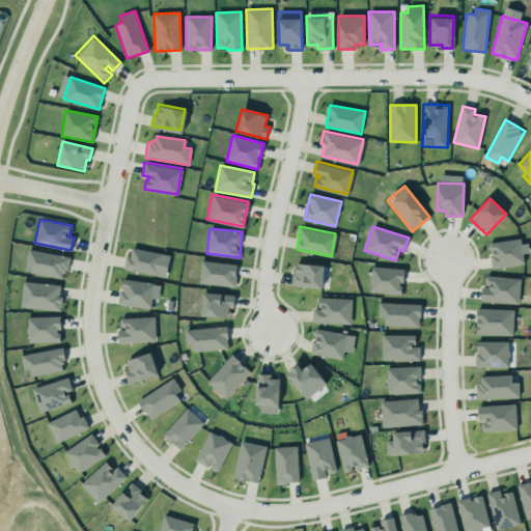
[(487,241),(519,236),(521,246),(523,247),(523,251),(521,253),(523,262),(491,267),(488,254),(490,254),(490,253),(492,253),(492,250),(488,250),(486,248),(486,246),(486,244),(487,243),(487,241)]
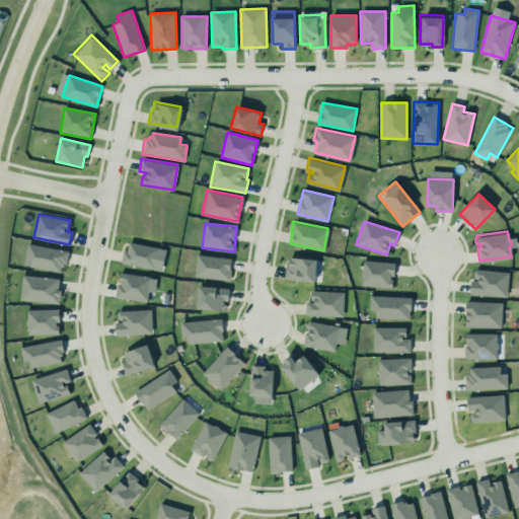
[(166,248),(129,242),(127,250),(123,249),(121,264),(162,271),(166,248)]
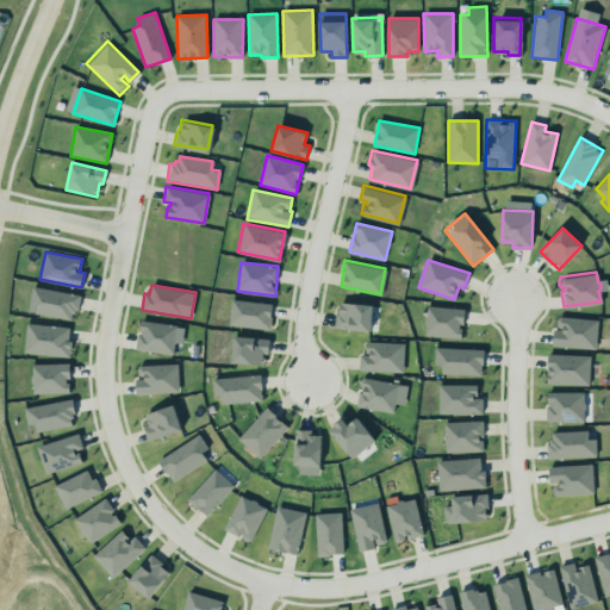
[(29,312),(75,321),(80,294),(32,286),(29,312)]
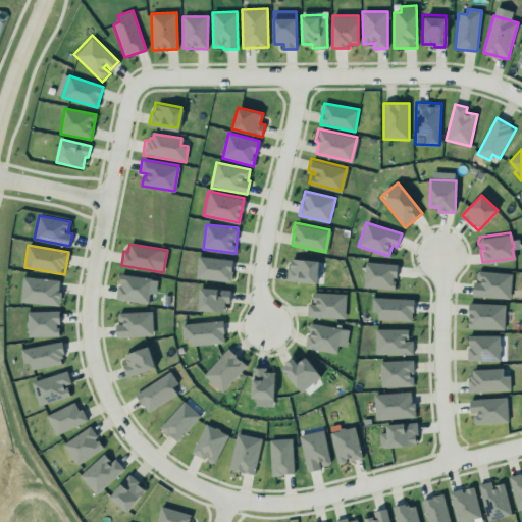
[(233,261),(199,255),(195,277),(230,282),(233,261)]
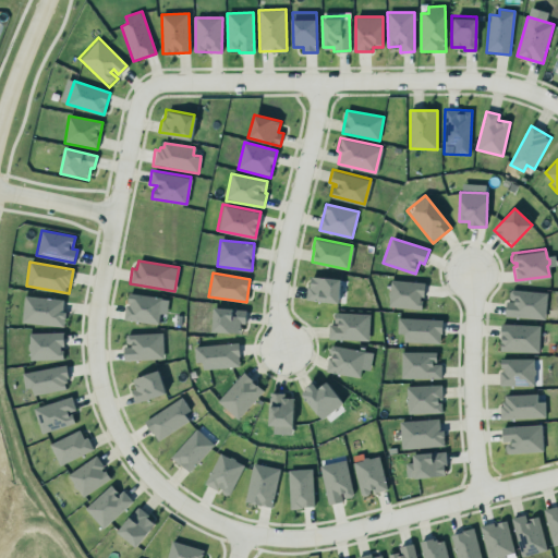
[(310,275),(308,284),(306,284),(305,298),(338,301),(339,277),(310,275)]
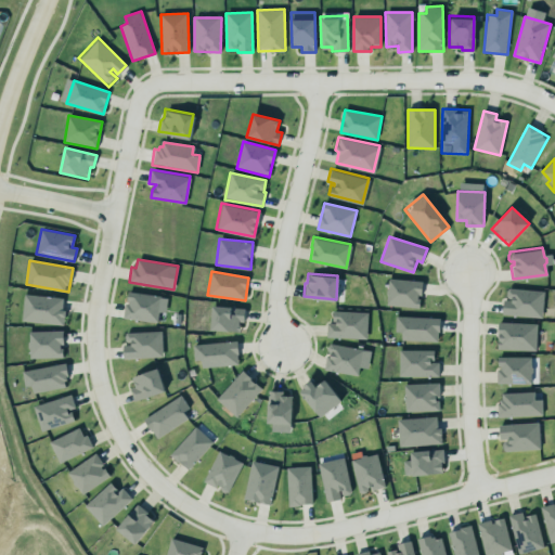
[(422,281),(389,279),(387,306),(421,308),(422,281)]
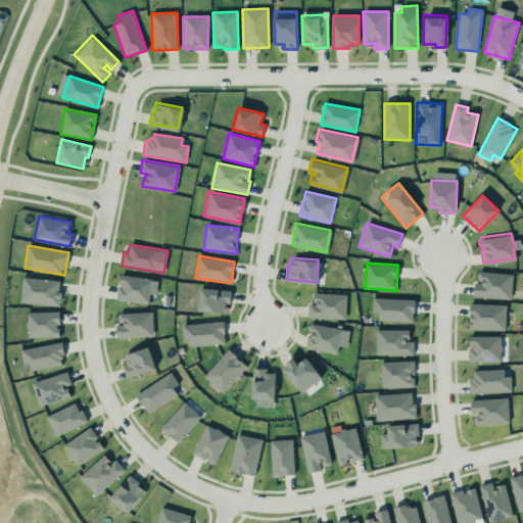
[(474,281),(473,294),(509,297),(512,273),(479,270),(476,271),(476,276),(477,280),(481,280),(480,282),(474,281)]
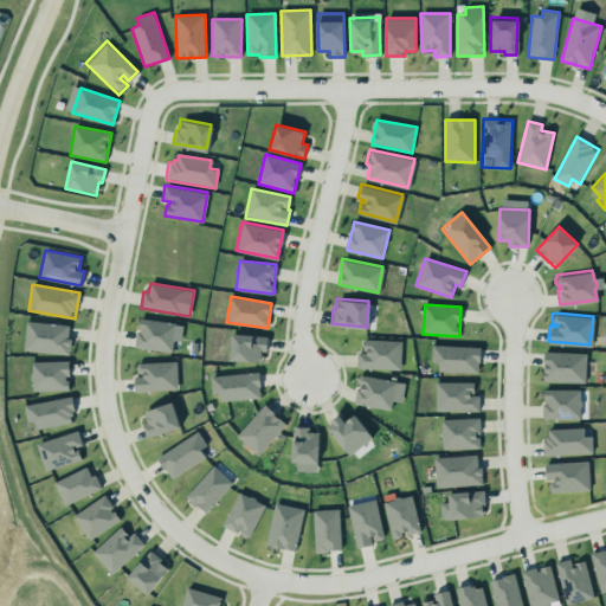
[(139,317),(174,322),(171,352),(133,346),(135,329),(140,330),(140,327),(137,327),(139,317)]
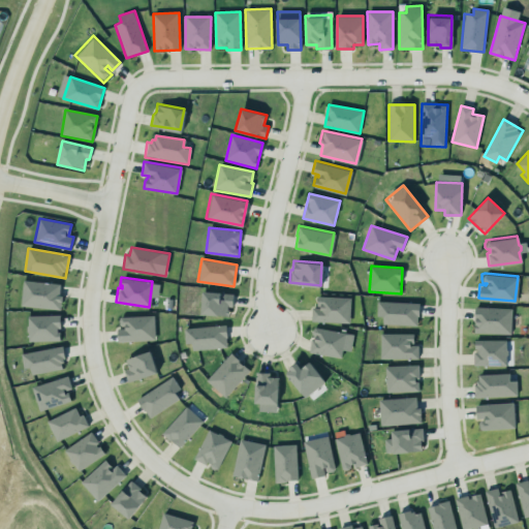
[(59,310),(62,284),(24,280),(21,306),(59,310)]
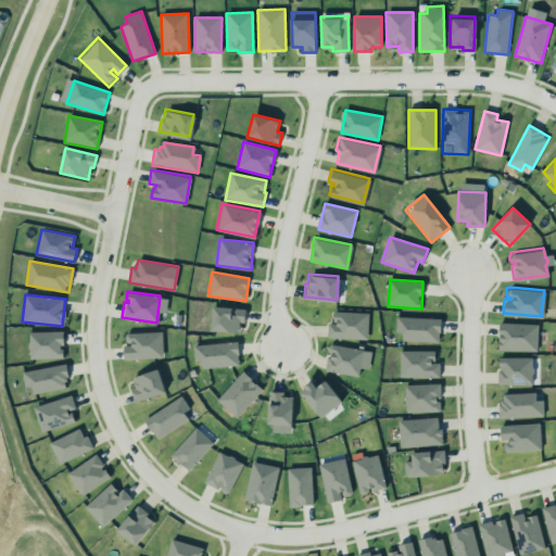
[(211,305),(211,329),(238,331),(239,320),(245,318),(247,306),(211,305)]
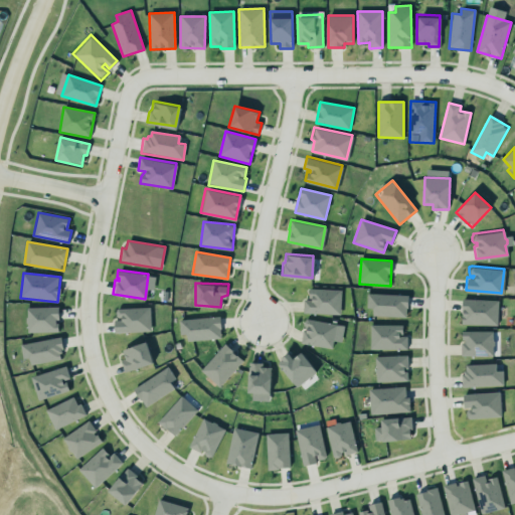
[(303,300),(302,312),(339,315),(341,291),(310,288),(309,298),(303,300)]
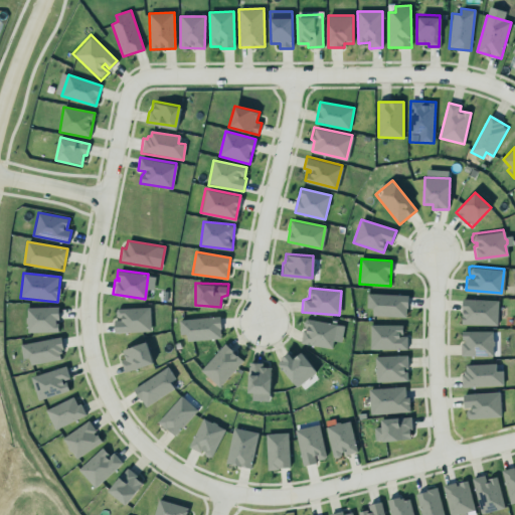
[(373,308),(372,316),(407,317),(408,295),(367,294),(367,308),(373,308)]
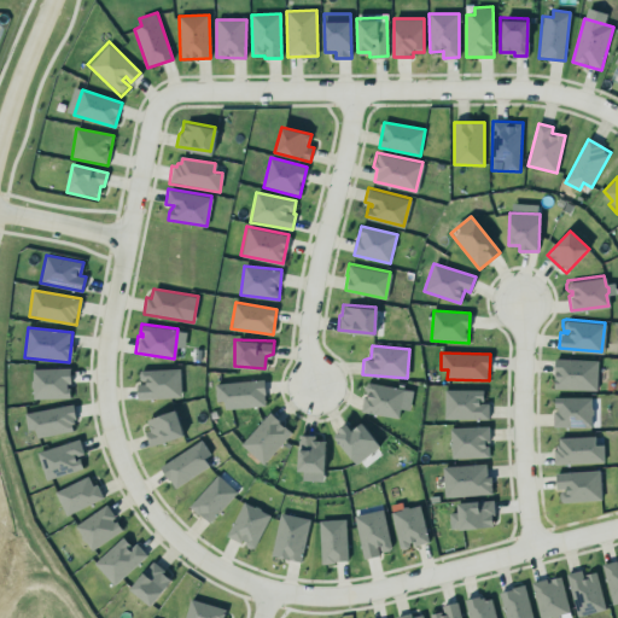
[(598,391),(599,360),(555,359),(554,389),(598,391)]
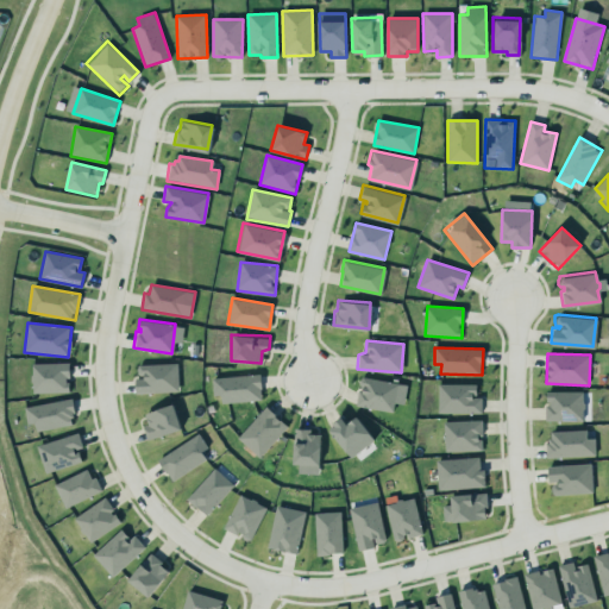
[(68,360),(68,376),(64,376),(64,381),(67,381),(68,390),(32,391),(31,383),(30,381),(29,375),(31,372),(30,362),(68,360)]
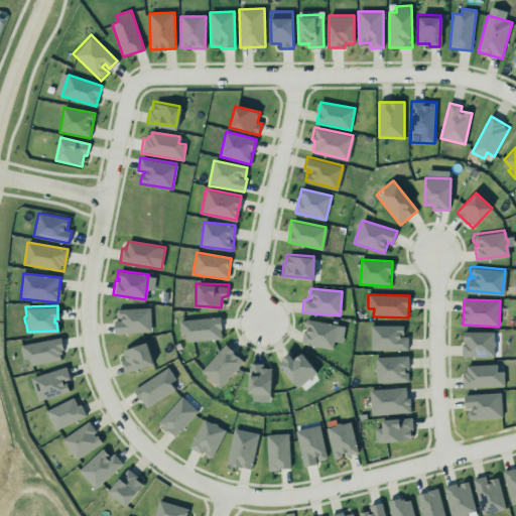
[(150,307),(117,309),(117,320),(114,321),(114,334),(151,332),(150,307)]
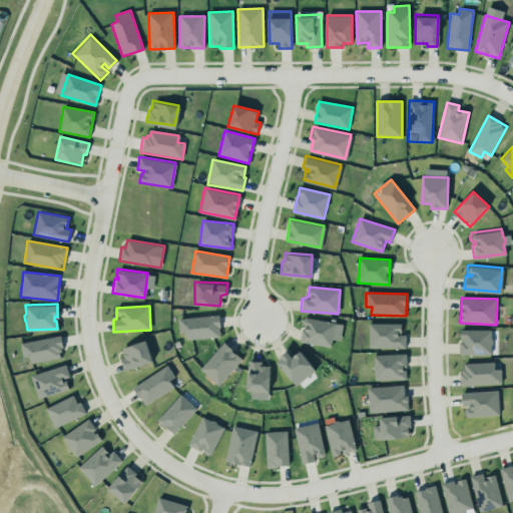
[(177,317),(217,314),(217,337),(185,341),(177,317)]
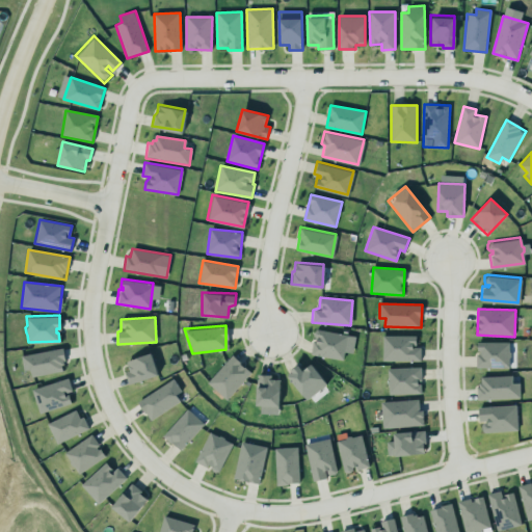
[(311,353),(314,328),(354,334),(352,351),(345,350),(341,360),(311,353)]
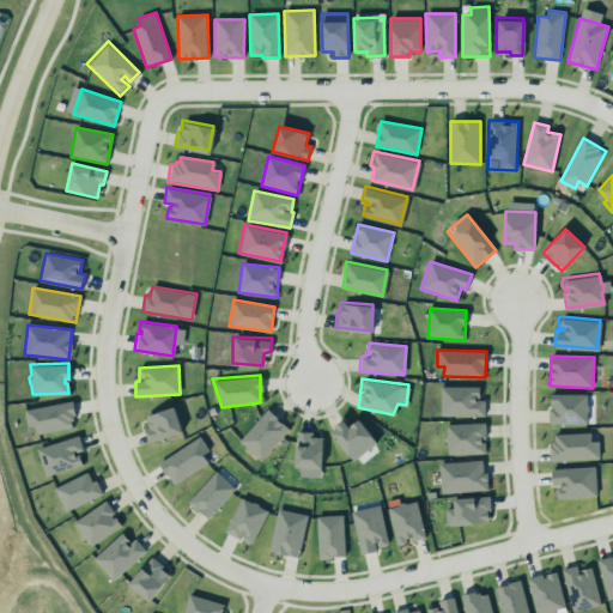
[(439,384),(478,384),(478,396),(474,396),(474,399),(484,399),(484,414),(439,414),(439,384)]
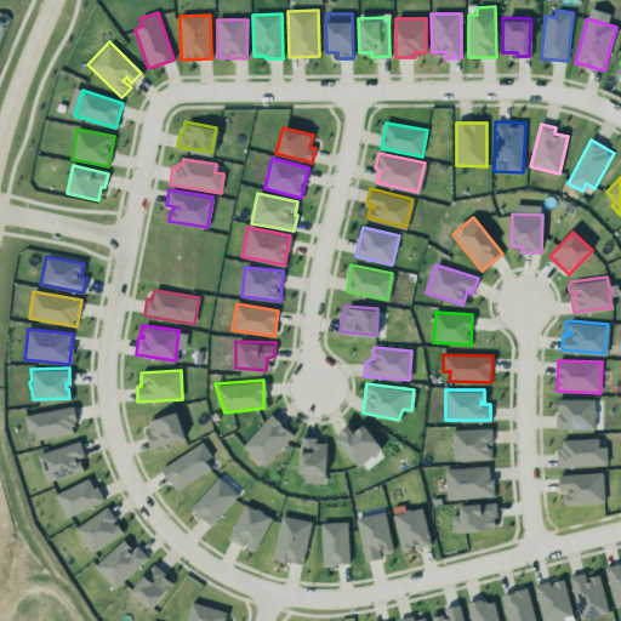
[(596,399),(557,399),(557,429),(596,429),(596,399)]
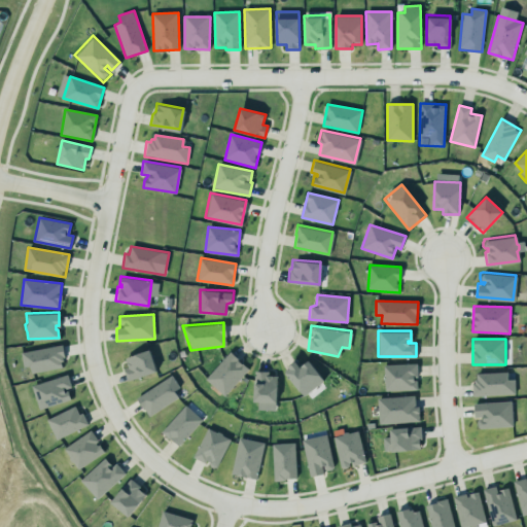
[(24,367),(31,366),(31,373),(65,369),(62,346),(22,351),(24,367)]
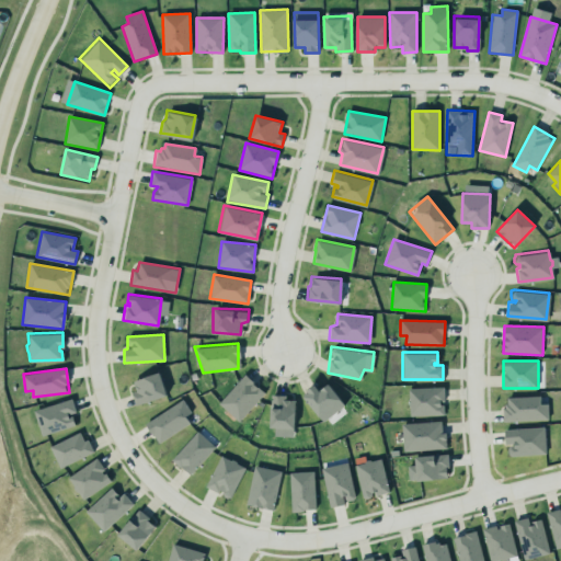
[(168,396),(160,371),(134,381),(136,390),(132,392),(137,407),(168,396)]
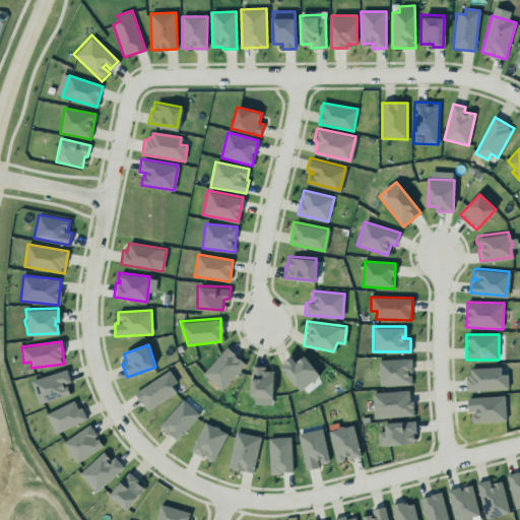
[(225,344),(202,373),(219,389),(246,363),(225,344)]
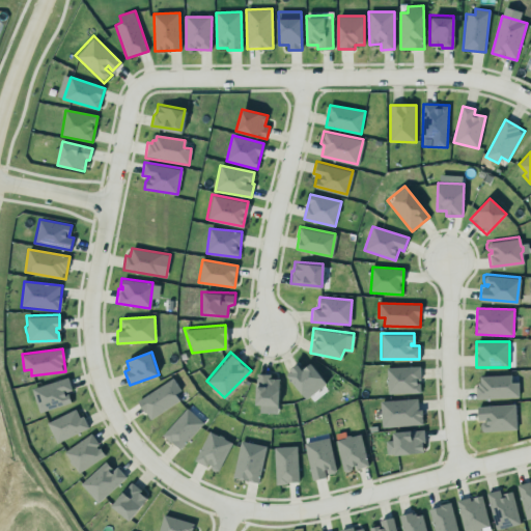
[(286,374),(306,398),(327,383),(310,361),(302,366),(297,362),(289,366),(286,374)]
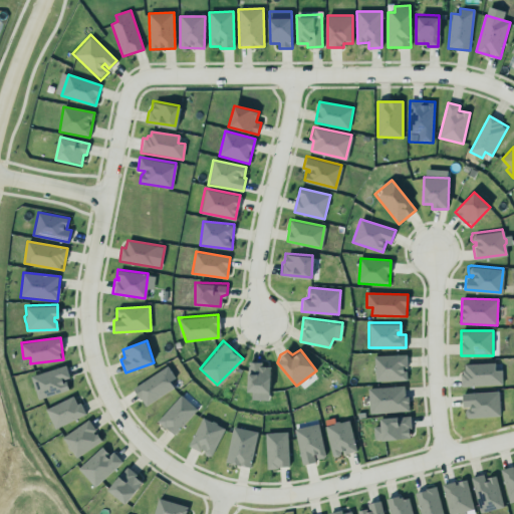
[(375,381),(407,380),(407,368),(408,368),(407,354),(374,355),(375,381)]
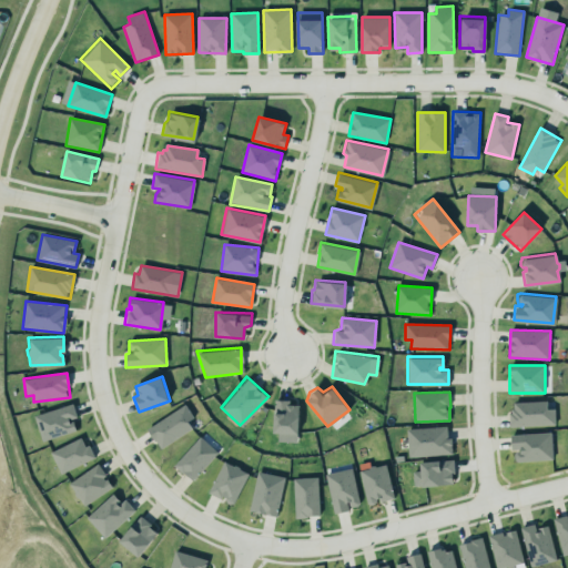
[(274,399),(273,429),(297,432),(297,405),(287,403),(290,397),(274,399)]
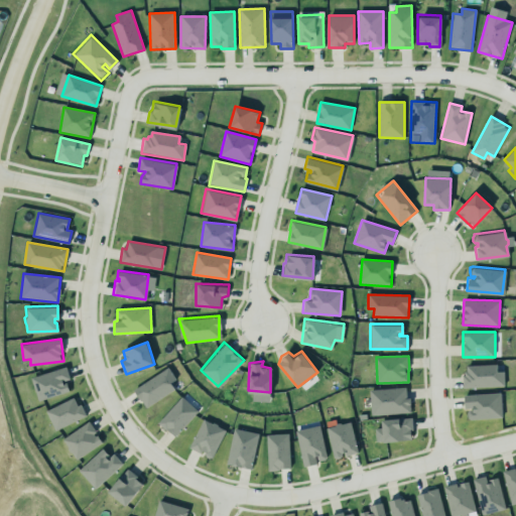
[(497,365),(464,365),(465,388),(505,386),(504,371),(498,371),(497,365)]
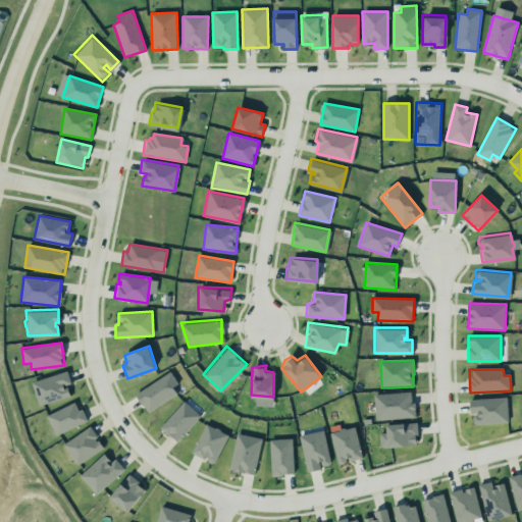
[(178,383),(170,371),(136,395),(148,413),(176,394),(172,387),(178,383)]
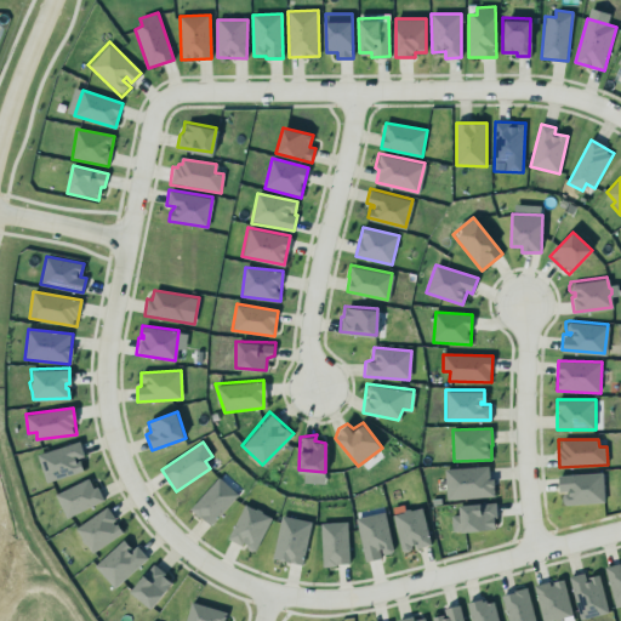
[(84,456),(81,443),(39,453),(45,482),(83,473),(79,457),(84,456)]
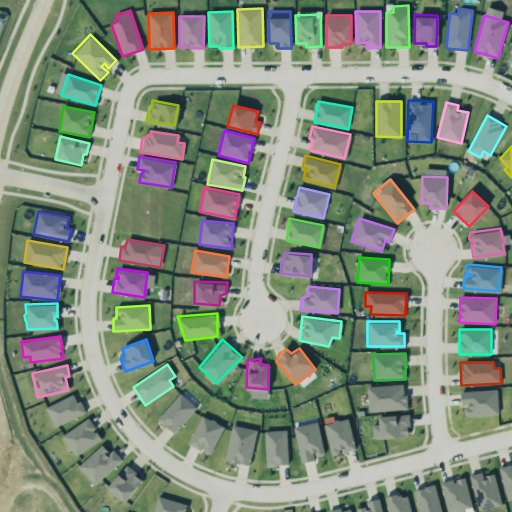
[(367,386),(368,411),(408,410),(407,394),(404,394),(403,385),(367,386)]
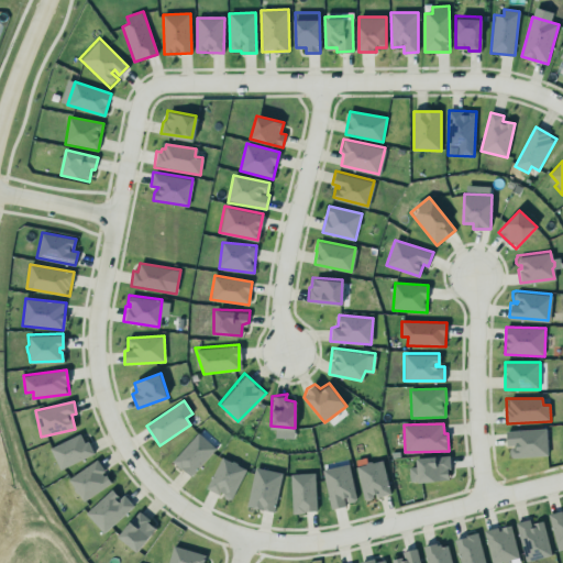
[(510,457),(548,456),(547,429),(506,430),(507,445),(510,445),(510,457)]
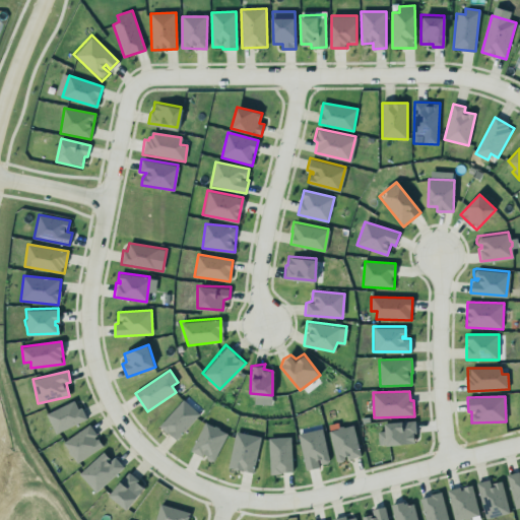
[(157,425),(182,398),(198,413),(175,439),(168,432),(167,433),(157,425)]
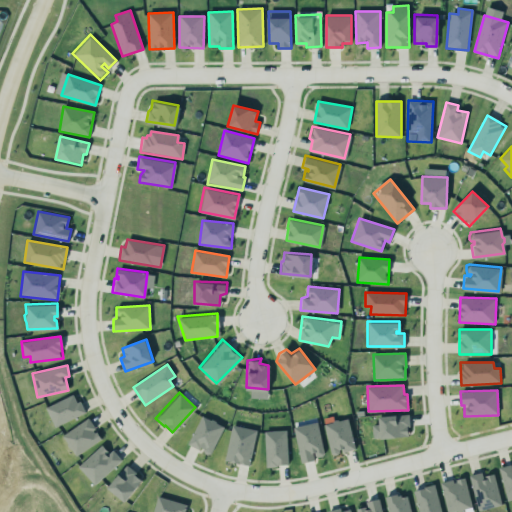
[(46,407),(54,426),(84,414),(76,394),(46,407)]
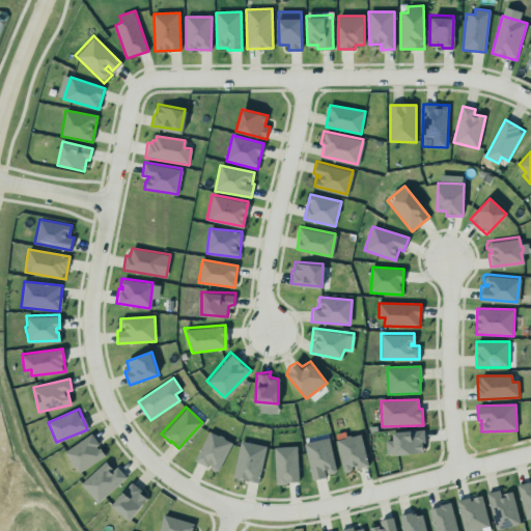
[(219,472),(232,442),(210,430),(195,460),(219,472)]
